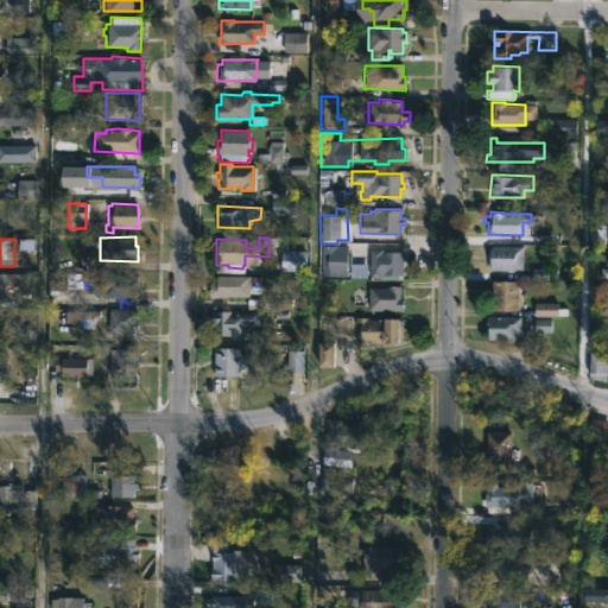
[(523,245),(523,271),(507,272),(507,270),(489,270),(489,267),(487,267),(488,248),(491,248),(491,245),(523,245)]
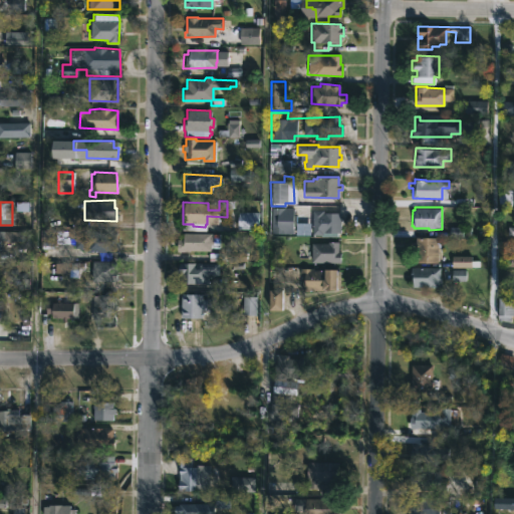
[(293,233),(270,233),(271,208),(293,208),(293,233)]
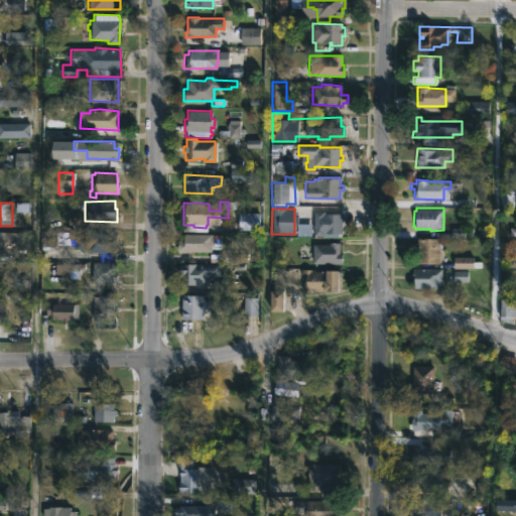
[(342,225),(342,233),(338,233),(337,236),(312,236),(313,211),(324,211),(324,214),(342,214),(342,225)]
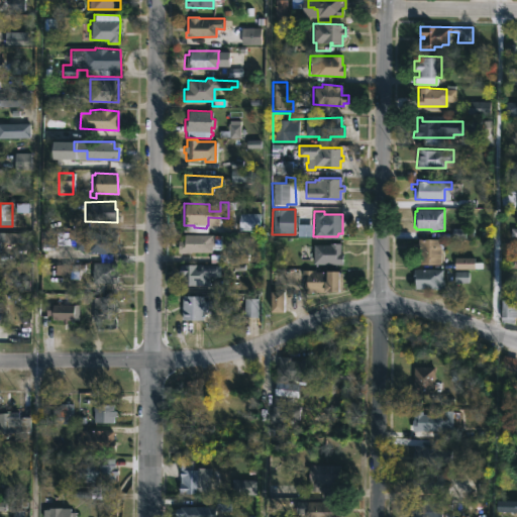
[(89,232),(89,233),(116,234),(117,253),(86,253),(86,250),(74,250),(74,240),(68,240),(68,237),(56,237),(56,231),(89,232)]
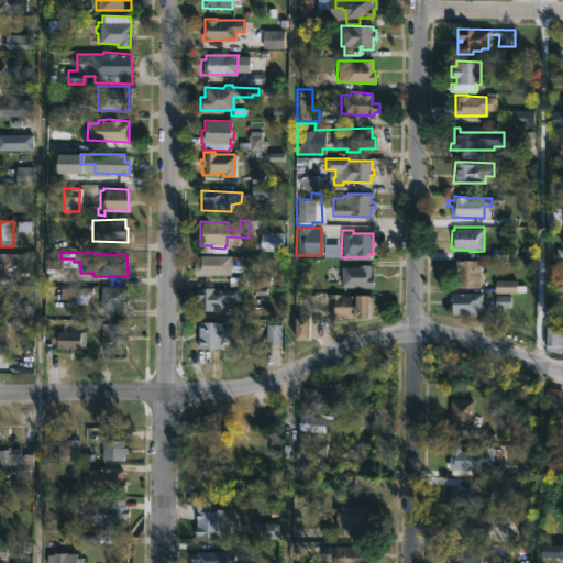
[(12,255),(0,255),(0,276),(12,276),(12,255)]
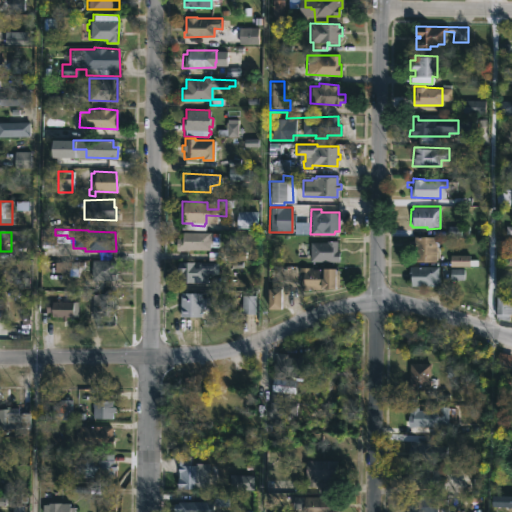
[(187,251),(177,251),(178,238),(182,238),(182,232),(217,233),(217,247),(209,246),(209,250),(187,249),(187,251)]
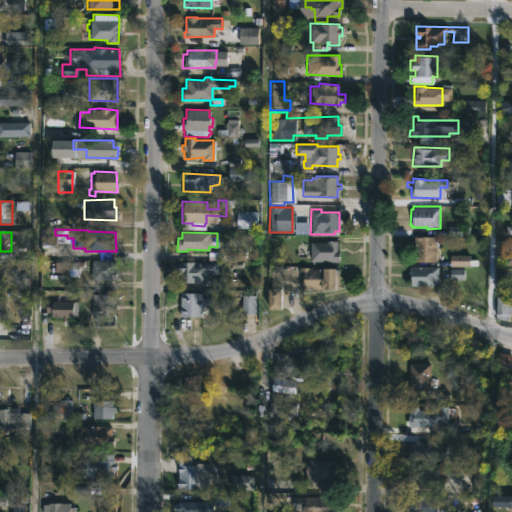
[(436,262),(413,262),(413,236),(436,236),(436,262)]
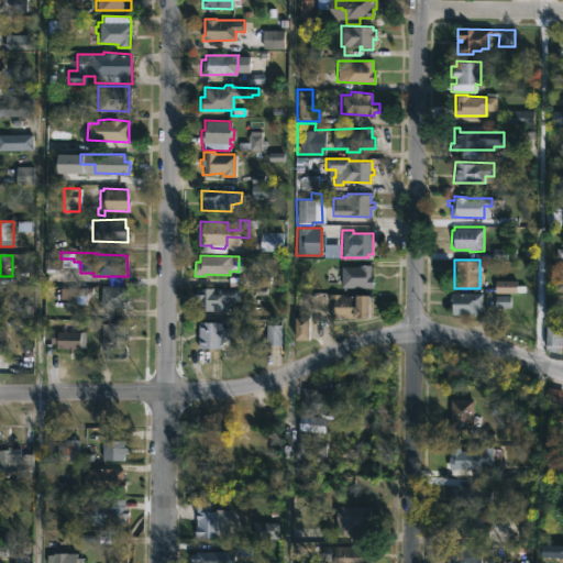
[(370,275),(373,275),(373,288),(365,288),(365,289),(340,289),(340,266),(370,265),(370,275)]
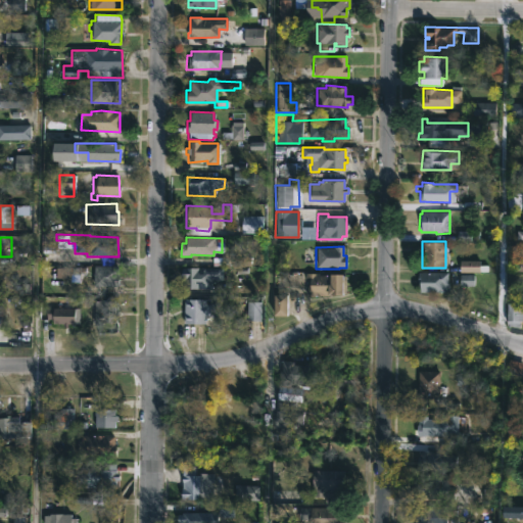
[(117,286),(93,286),(93,266),(117,267),(117,286)]
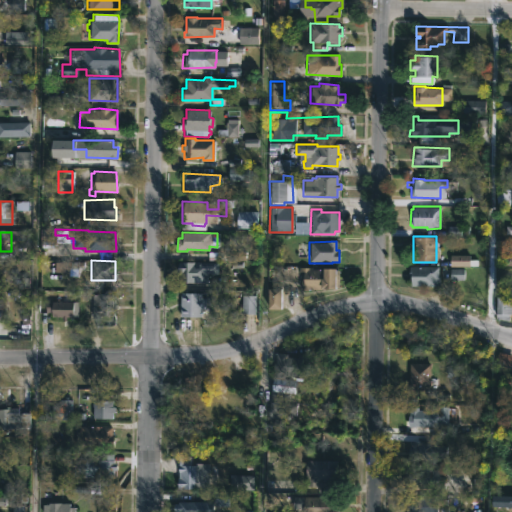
[(217,262),(217,274),(206,274),(206,283),(179,282),(178,262),(217,262)]
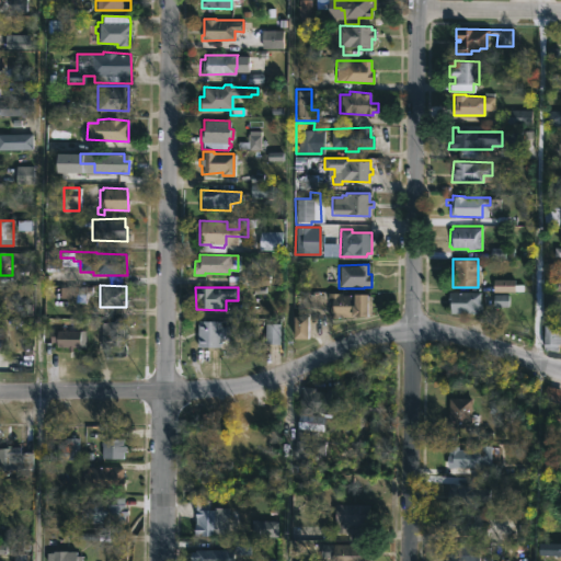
[(480,293),(480,300),(481,300),(481,313),(449,312),(448,292),(480,293)]
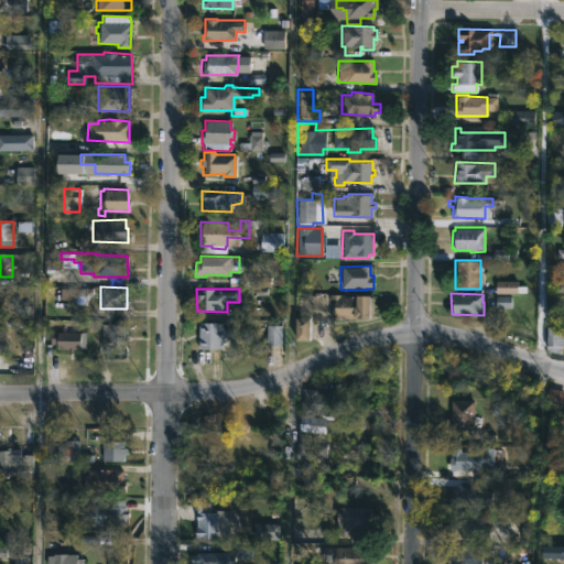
[(343,294),(343,296),(369,295),(369,297),(373,297),(373,316),(369,316),(369,318),(328,317),(328,294),(343,294)]
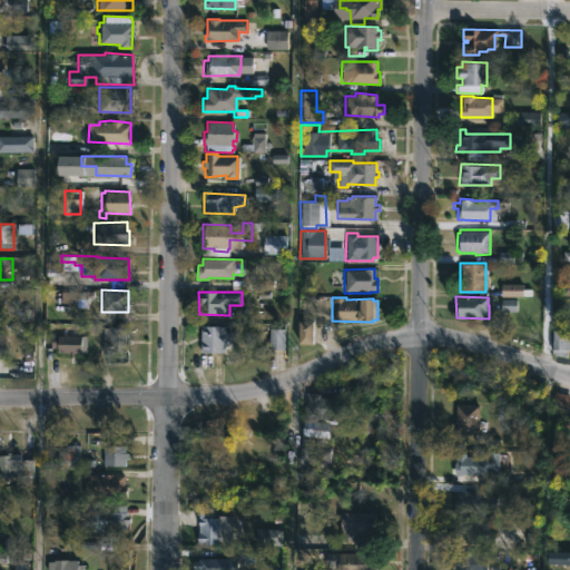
[(317,323),(301,324),(302,346),(318,345),(317,323)]
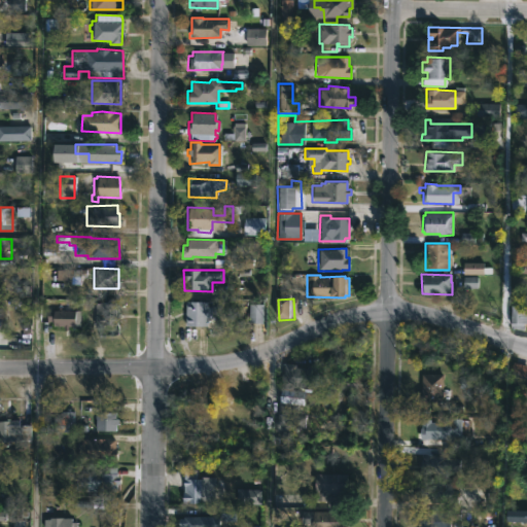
[(118,316),(118,330),(95,330),(95,302),(118,303),(118,316)]
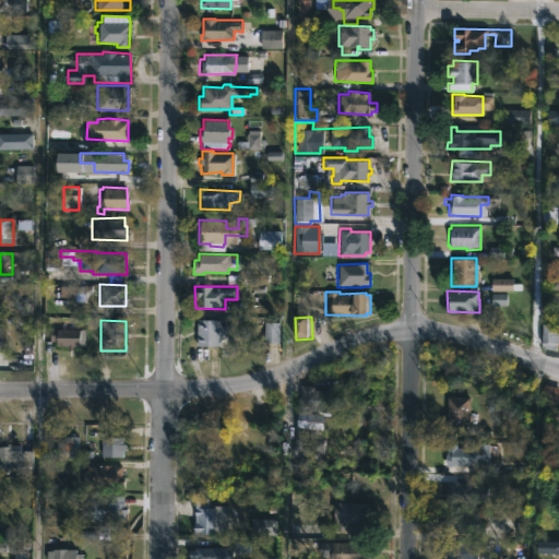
[(225,323),(232,324),(232,337),(219,337),(219,347),(195,346),(197,320),(222,320),(225,323)]
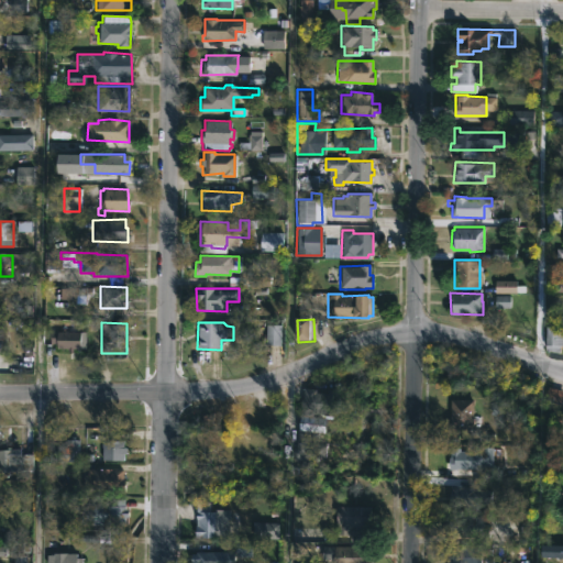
[(268,345),(283,345),(283,327),(268,327),(268,345)]
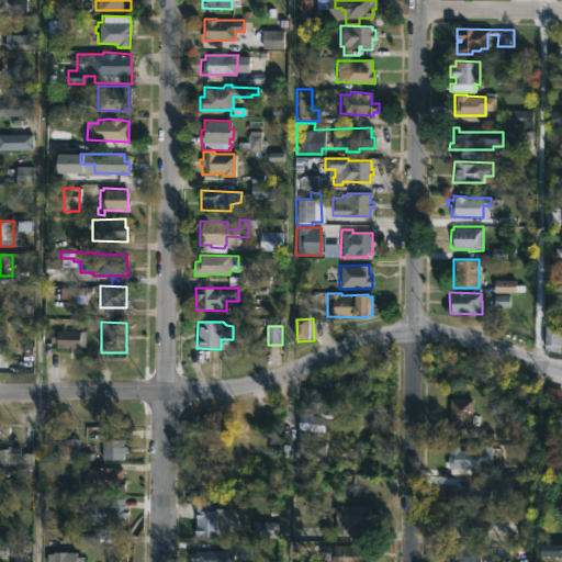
[(561,327),(561,334),(561,345),(558,345),(558,351),(543,351),(544,326),(561,327)]
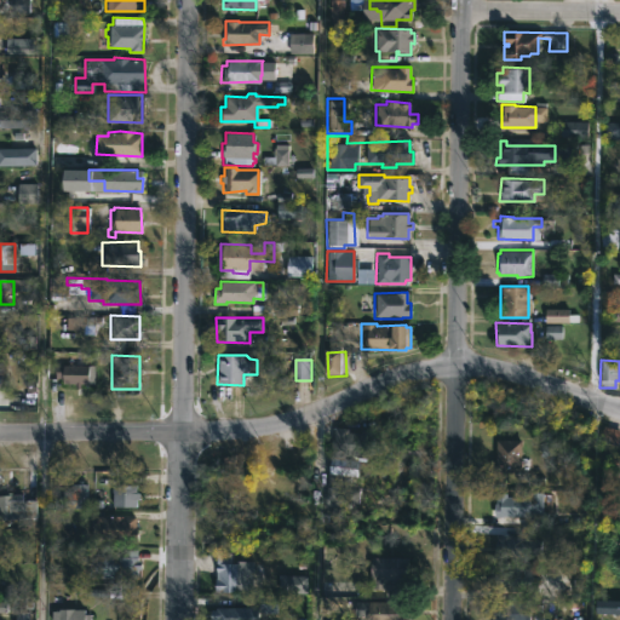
[(93,365),(93,384),(62,383),(62,378),(55,378),(55,365),(93,365)]
